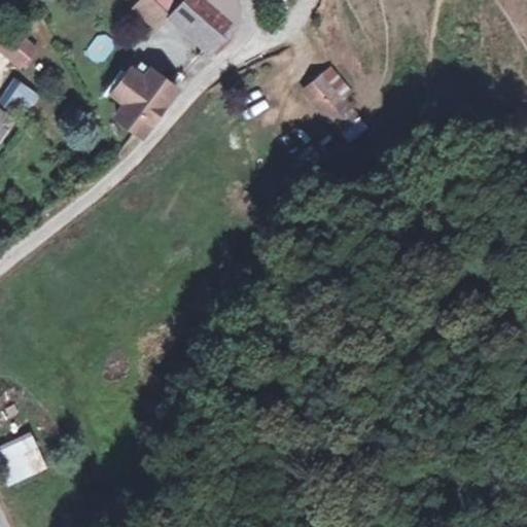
[(137,0),(130,7),(148,27),(163,11),(151,0),(137,0)]
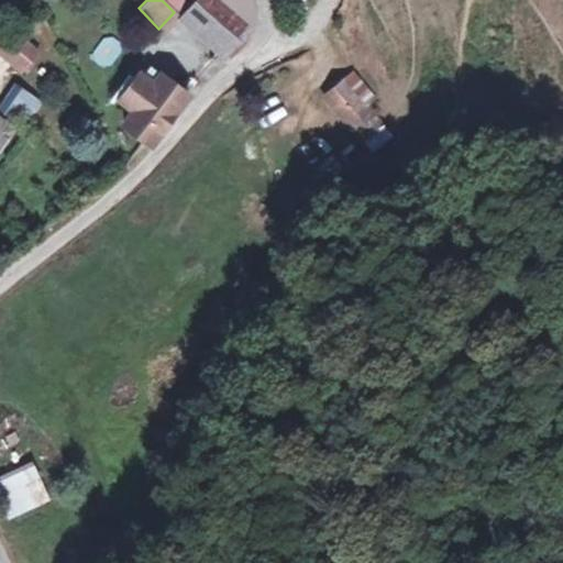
[(162,0),(174,12),(181,21),(200,0),(224,0),(225,1),(227,0),(162,0)]
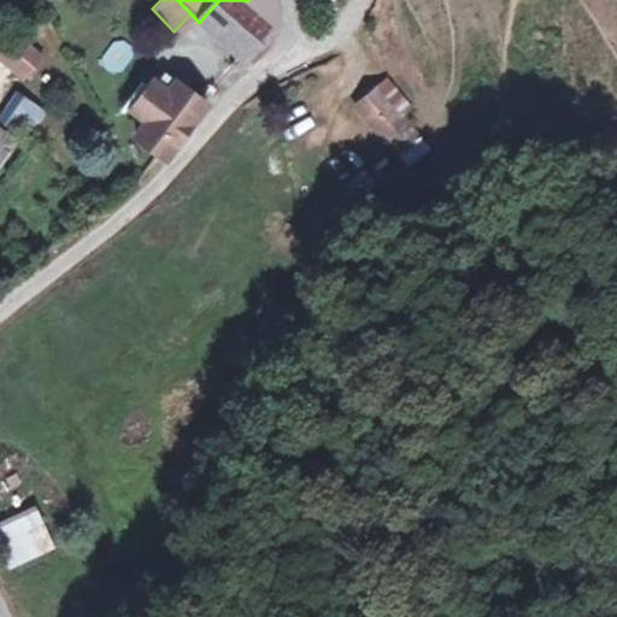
[(247,1),(246,0),(219,0),(199,23),(230,52),(250,33),(264,17),(247,1)]
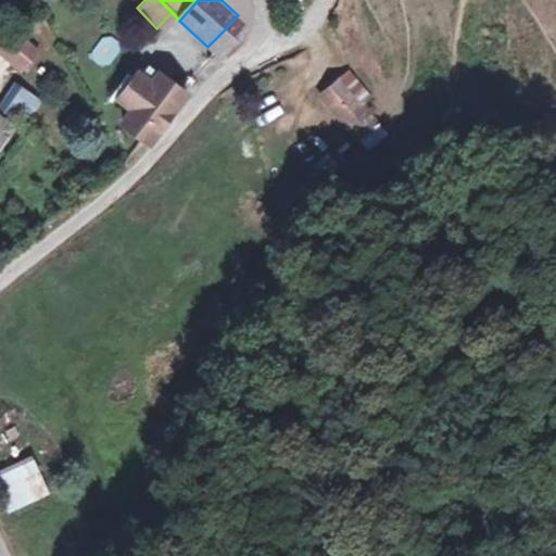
[(238,41),(225,29),(207,47),(218,60),(238,41)]
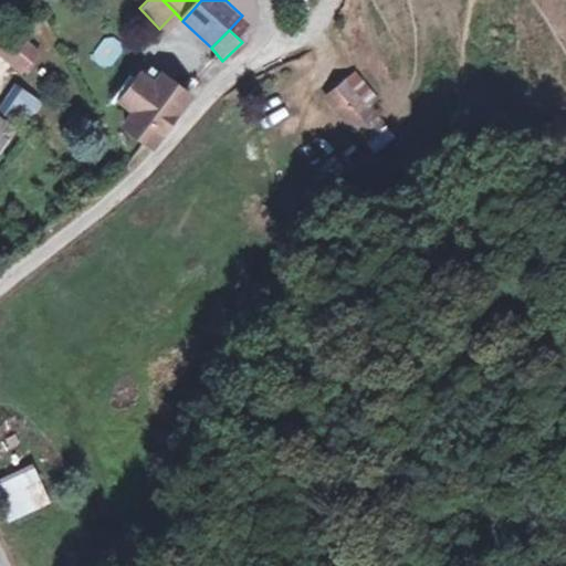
[(182,93),(146,64),(138,75),(150,84),(155,81),(179,98),(182,93)]
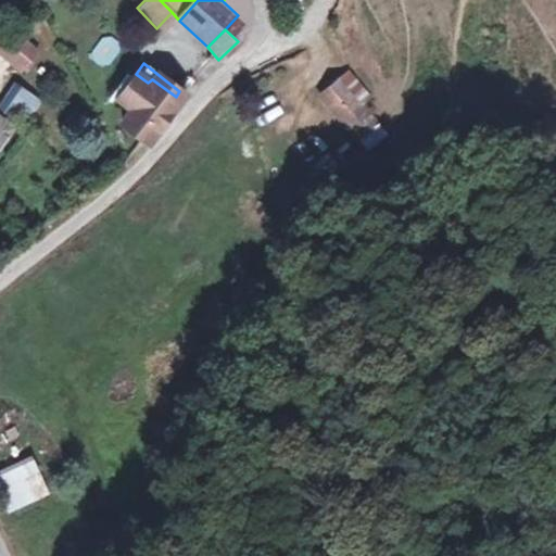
[(316,90),(345,135),(379,112),(350,67),(316,90)]
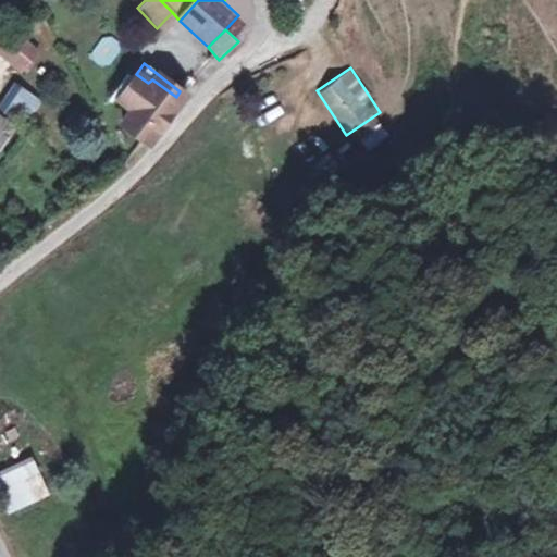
[(148,83),(136,74),(118,99),(130,110),(120,125),(145,141),(176,97),(152,79),(148,83)]
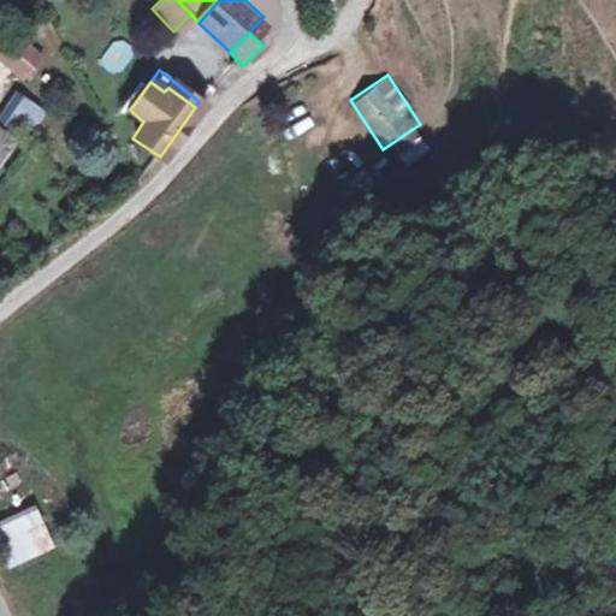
[(45,116),(17,96),(0,119),(0,123),(24,144),(45,116)]
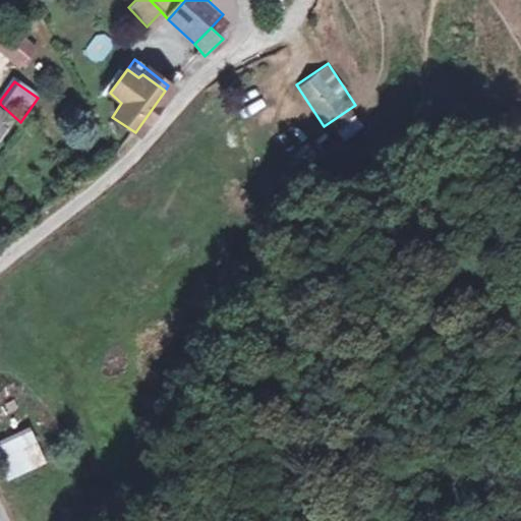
[(13,121),(0,111),(0,131),(4,134),(13,121)]
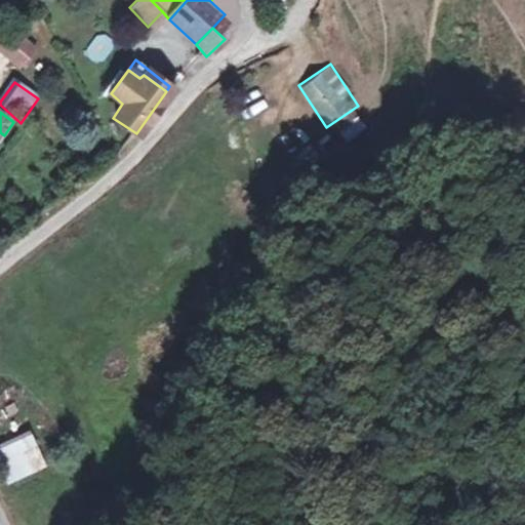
[(334,126),(342,140),(364,129),(357,115),(334,126)]
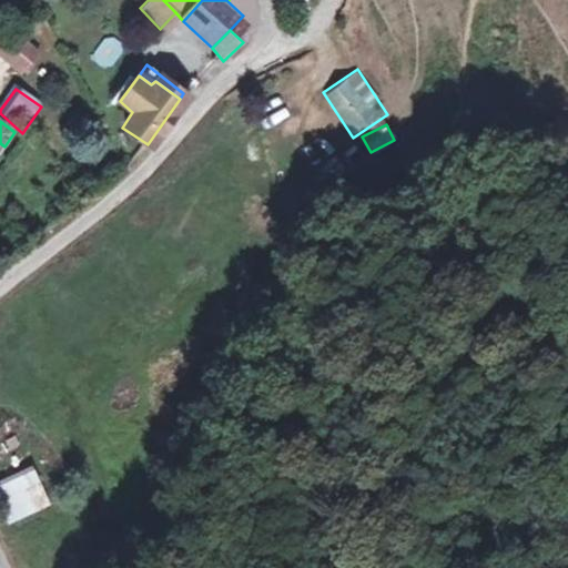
[(0,480),(0,507),(8,524),(52,504),(34,465),(0,480)]
